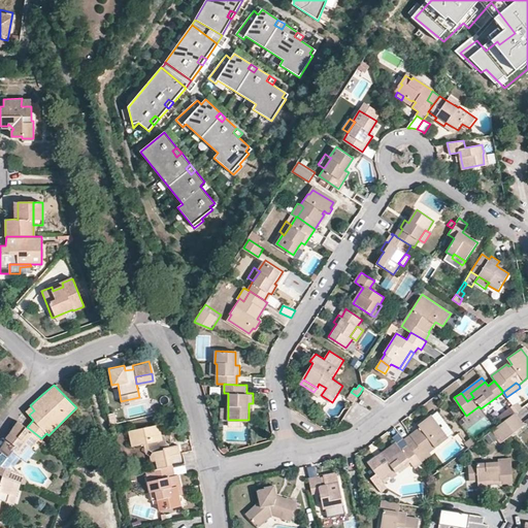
[(369,394),(364,391),(359,398),(364,401),(369,394)]
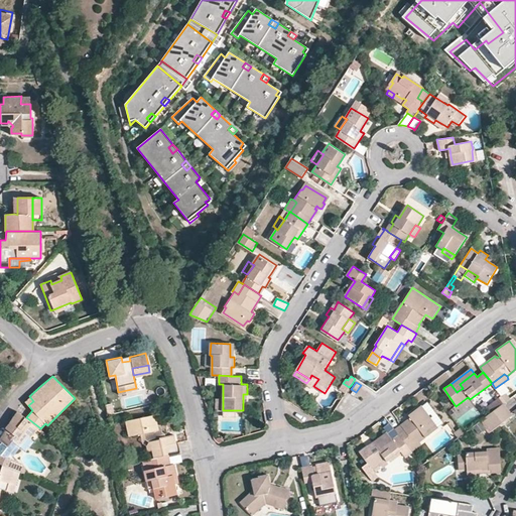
[(506,393),(502,397),(505,402),(510,399),(506,393)]
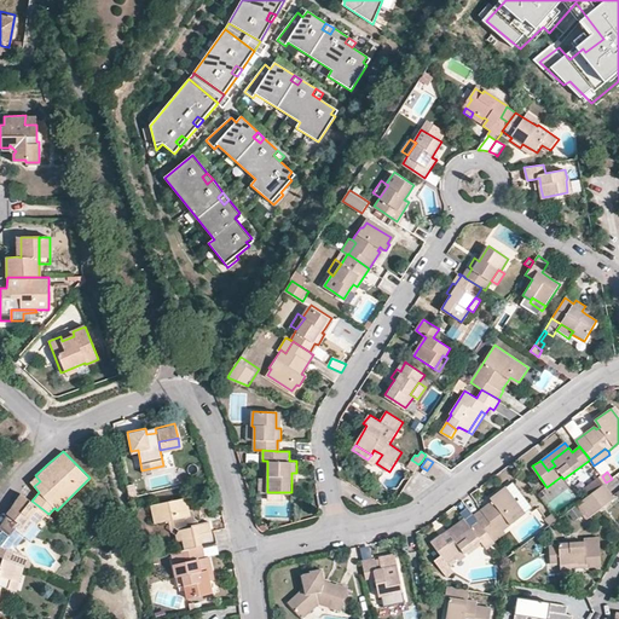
[(40,481),(35,475),(29,482),(34,486),(40,481)]
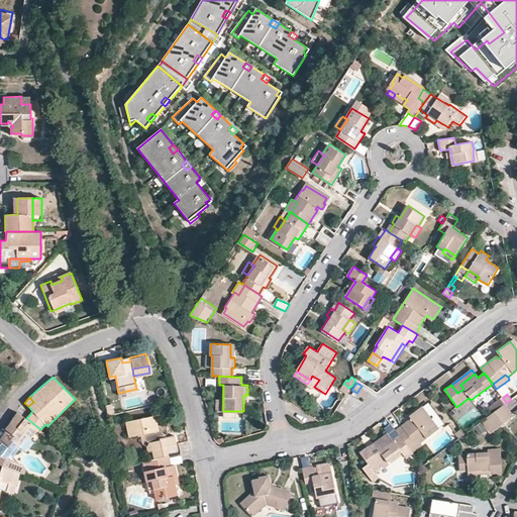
[(505,405),(506,403),(503,398),(490,407),(491,408),(494,412),(505,405)]
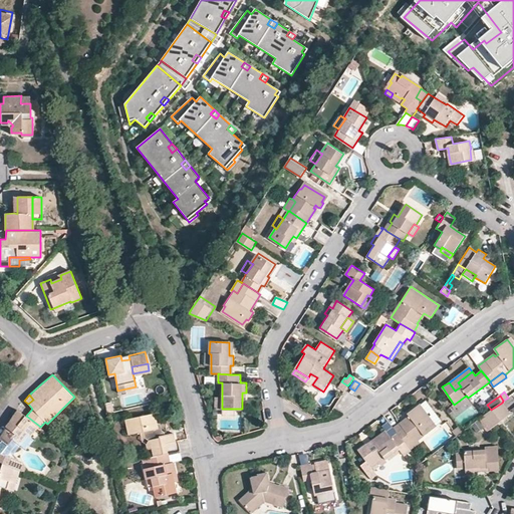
[(510,415),(502,403),(491,410),(482,418),(481,418),(490,430),(510,415)]
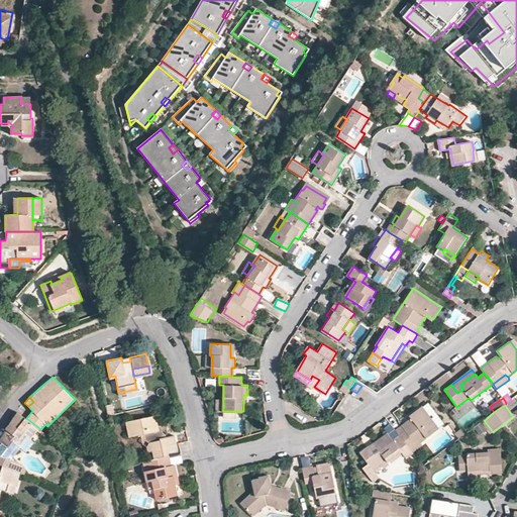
[(408,415),(410,419),(396,429),(399,435),(408,445),(417,439),(419,442),(438,428),(420,406),(408,415)]
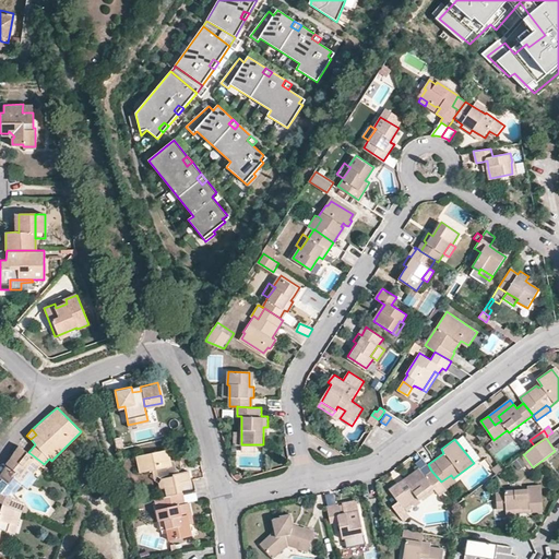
[(20,443),(11,455),(7,462),(0,474),(11,484),(18,477),(22,482),(23,482),(32,471),(35,473),(43,463),(28,452),(20,443)]
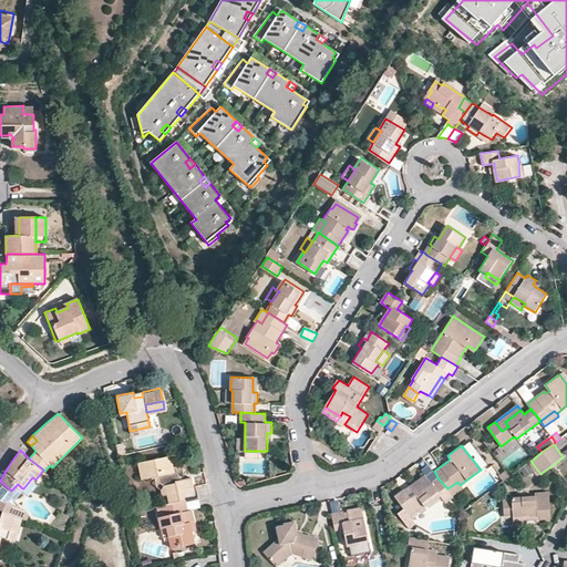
[(145,476),(155,475),(158,475),(160,481),(166,484),(171,502),(185,498),(183,487),(194,485),(192,475),(183,477),(182,475),(181,473),(178,471),(177,466),(173,464),(171,454),(142,460),(145,476)]
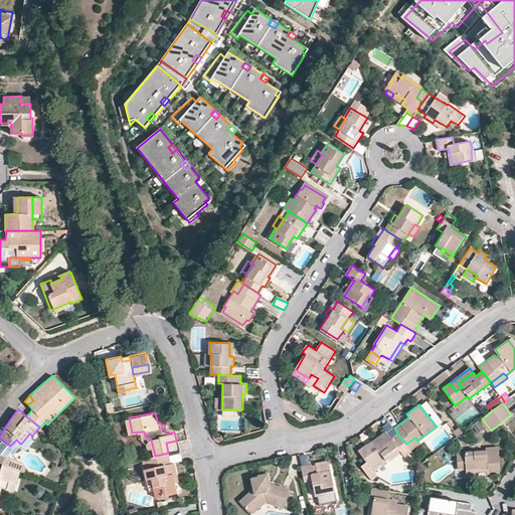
[(489,433),(491,431),(482,418),(481,420),(489,433)]
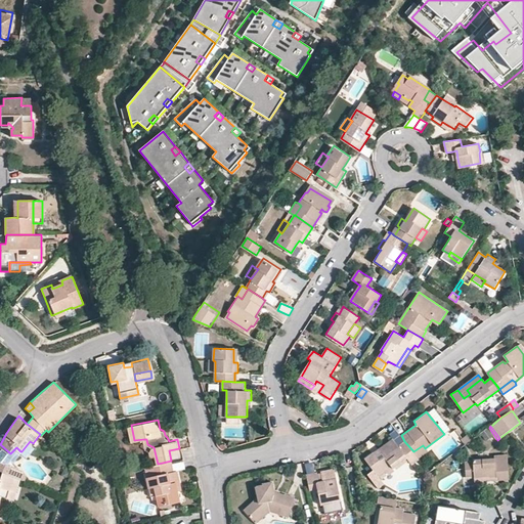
[(468,436),(463,439),(467,444),(471,440),(468,436)]
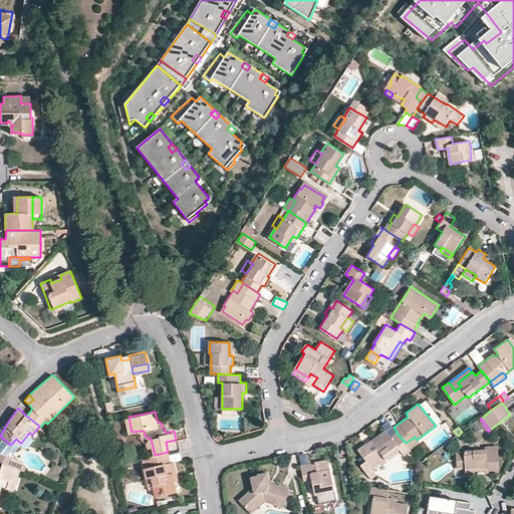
[(143,441),(148,444),(150,456),(155,455),(151,439),(145,436),(144,431),(141,431),(143,441)]
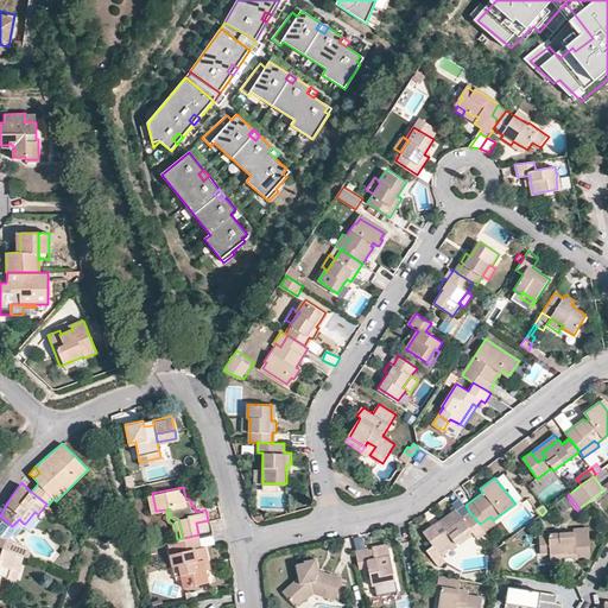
[(438,521),(442,526),(451,519),(455,524),(461,519),(453,510),(438,521)]
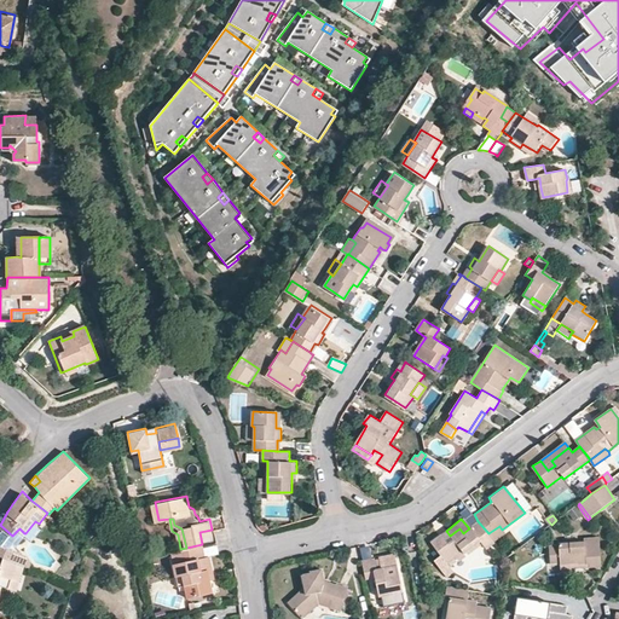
[(41,526),(39,524),(35,521),(25,533),(32,538),(41,526)]
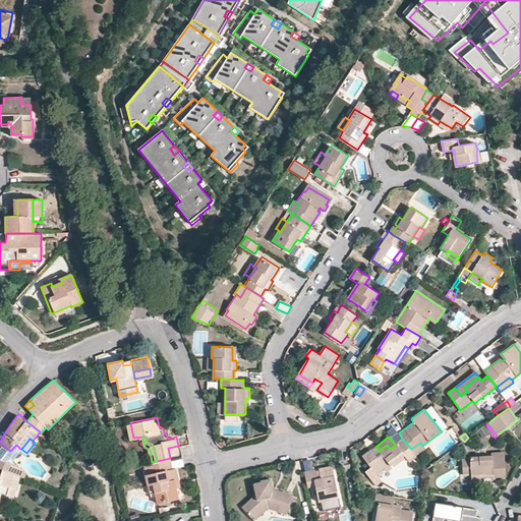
[(379,451),(381,454),(374,458),(369,450),(361,456),(375,475),(383,469),(384,470),(403,456),(408,461),(416,456),(415,454),(411,449),(402,439),(395,445),(390,449),(387,445),(379,451)]
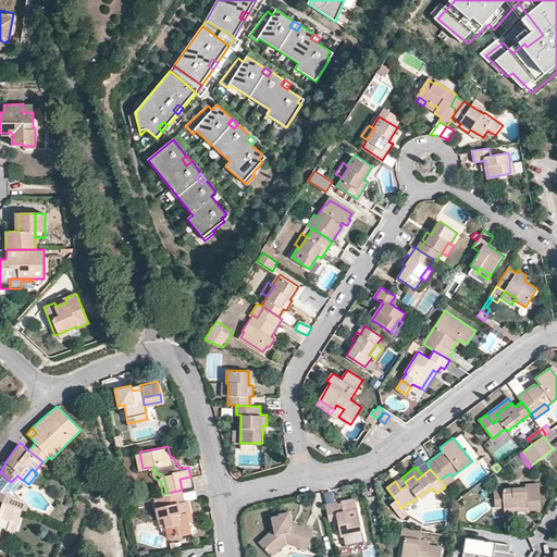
[(0,477),(12,487),(15,489),(21,487),(23,483),(22,480),(17,475),(11,482),(0,472),(0,477)]
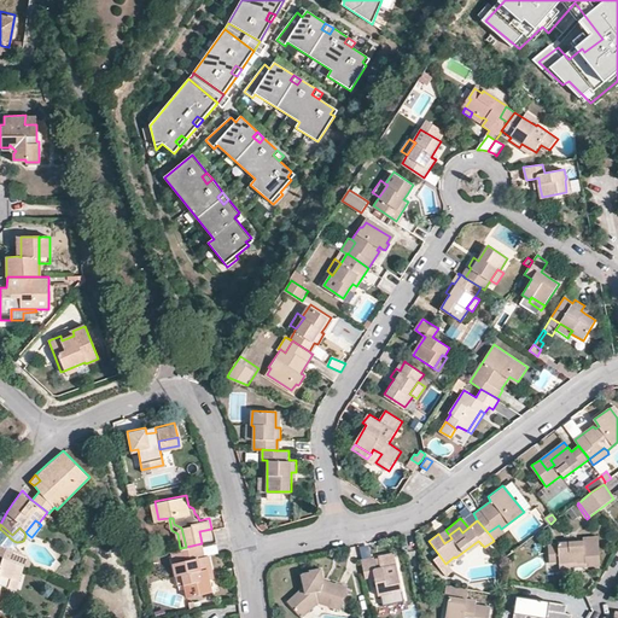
[(501,529),(499,525),(488,532),(493,538),(502,531),(501,529)]
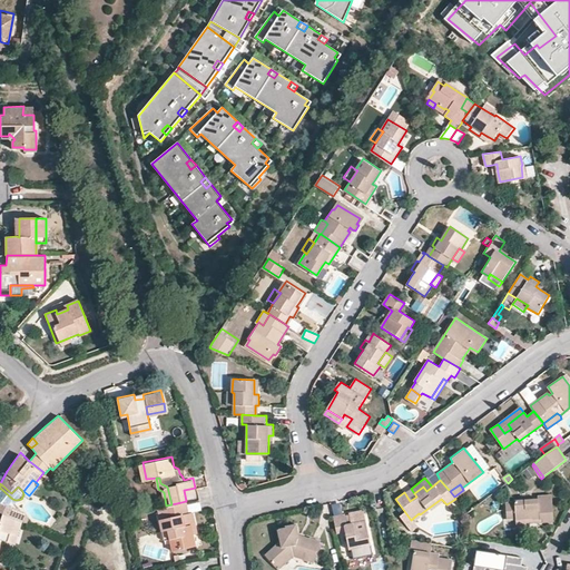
[(0,500),(8,504),(12,499),(0,488),(0,500)]
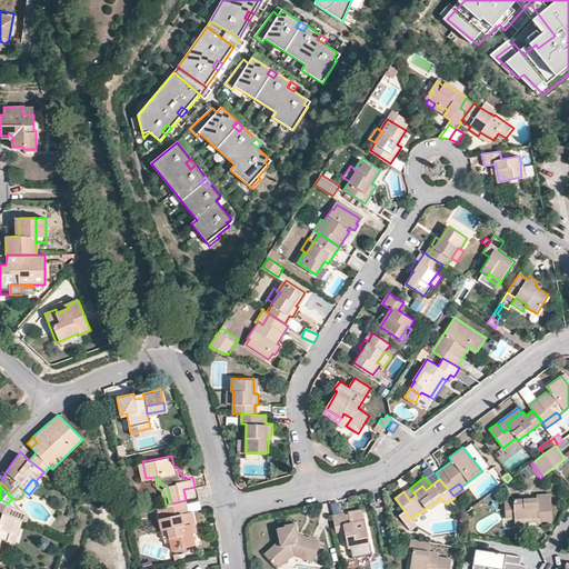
[(553,520),(552,492),(536,493),(536,497),(513,498),(513,502),(505,502),(506,517),(516,517),(523,516),(526,518),(542,517),(542,520),(553,520)]
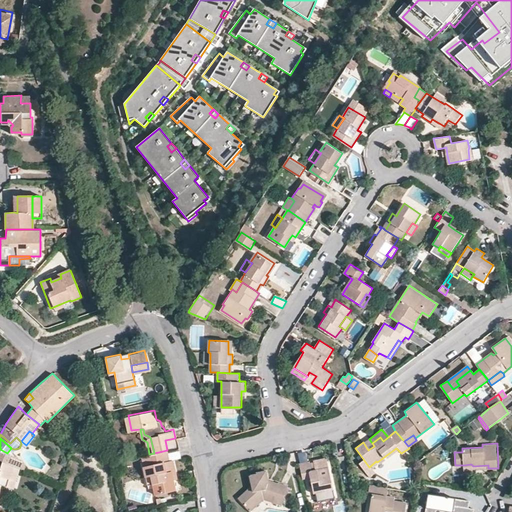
[(143,465),(145,475),(150,474),(152,482),(154,493),(175,489),(173,479),(171,471),(175,470),(172,459),(169,459),(167,450),(154,453),(149,454),(147,454),(148,464),(145,464),(143,465)]
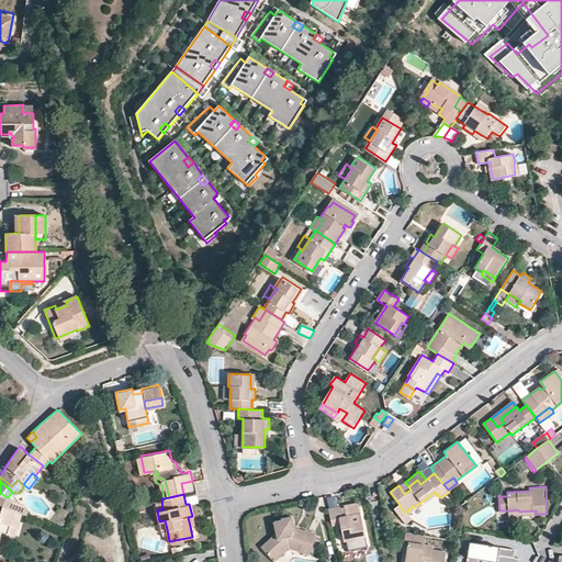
[(25,504),(8,497),(2,504),(21,512),(22,512),(25,504)]
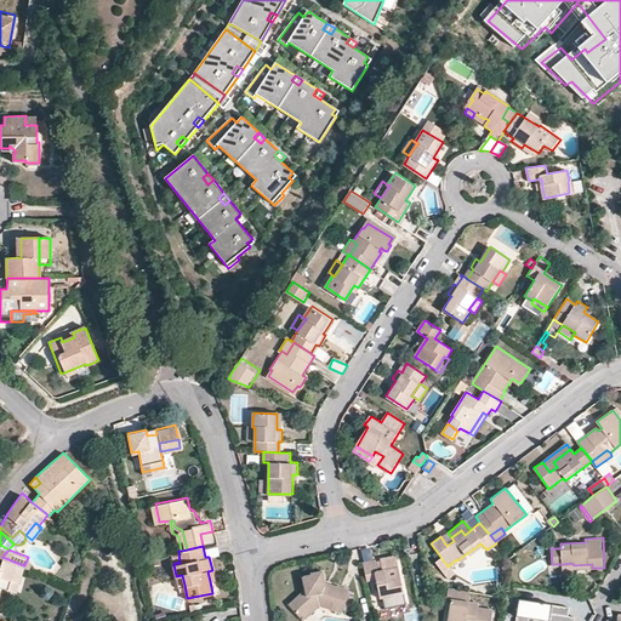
[(0,585),(1,586),(9,588),(11,579),(18,581),(23,565),(3,557),(0,565),(0,585)]
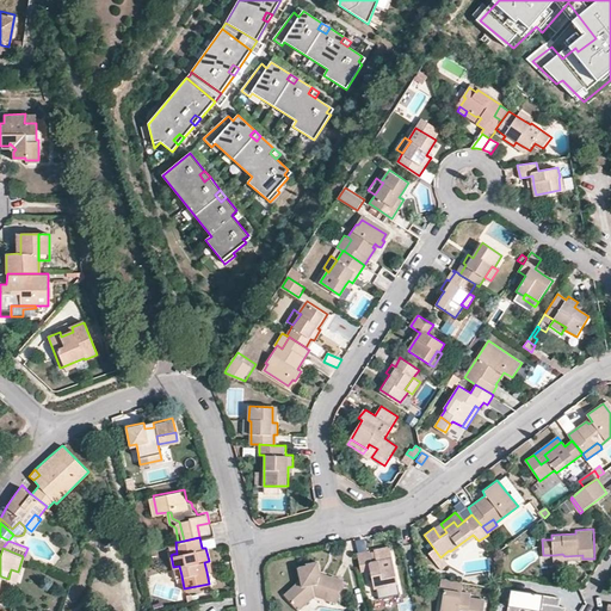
[(360,572),(371,569),(375,587),(383,585),(383,584),(396,580),(390,557),(382,559),(372,561),(371,557),(371,556),(370,550),(357,553),(360,572)]
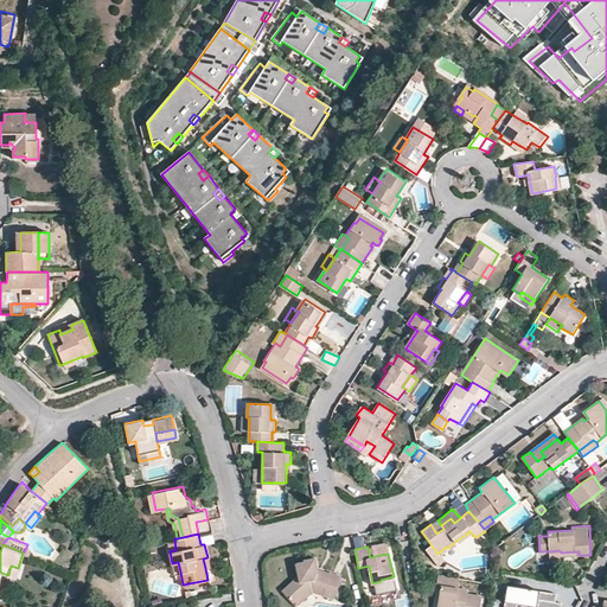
[(306,561),(298,563),(300,577),(298,577),(283,590),(294,601),(304,593),(305,594),(314,586),(325,589),(324,592),(336,596),(344,573),(333,569),(332,574),(319,569),(317,557),(305,560),(306,561)]
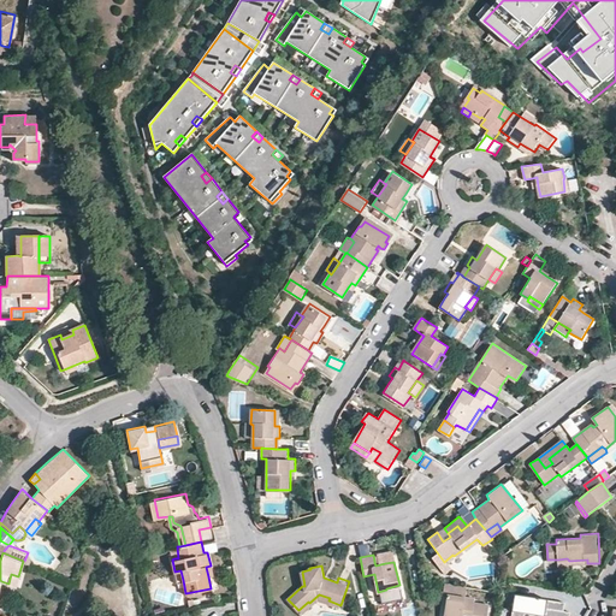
[(18,576),(11,574),(9,584),(16,585),(18,576)]
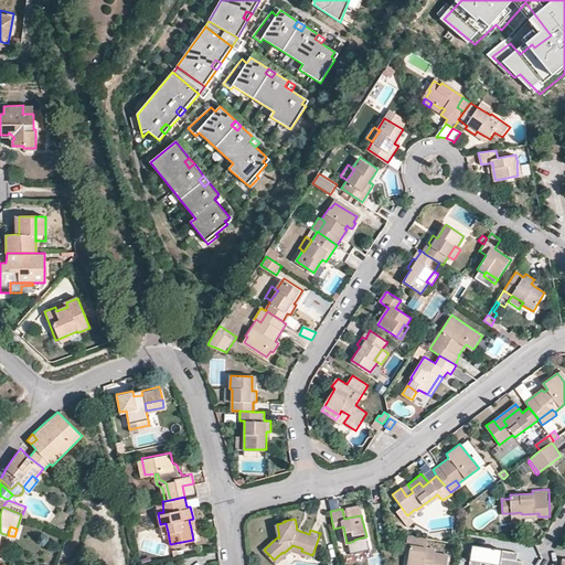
[(407,564),(424,564),(426,564),(448,564),(450,555),(435,553),(436,550),(428,548),(429,540),(408,535),(406,545),(411,546),(407,564)]
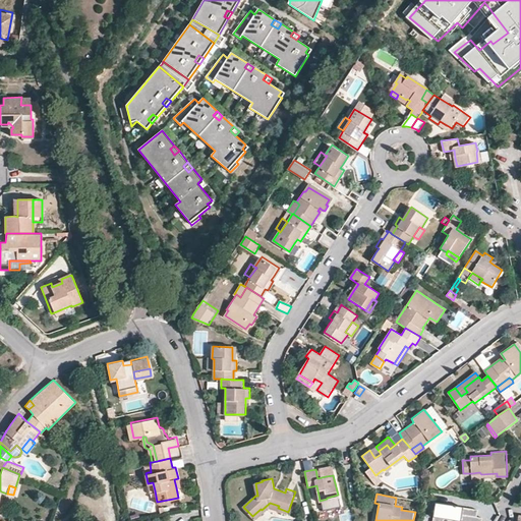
[(272,506),(270,503),(262,510),(264,513),(272,506)]
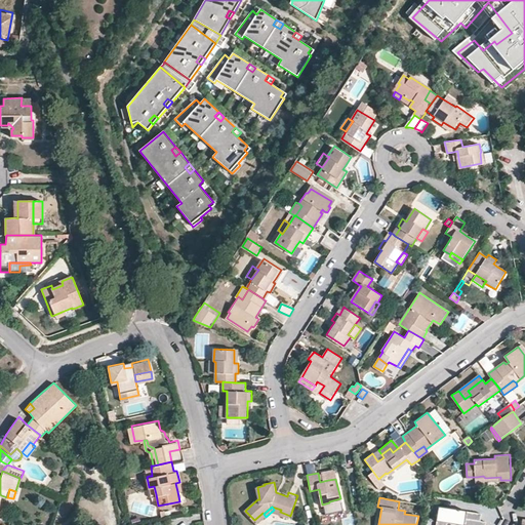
[(481,512),(439,507),(435,524),(443,524),(444,519),(462,521),(461,524),(485,524),(486,520),(480,520),(481,512)]
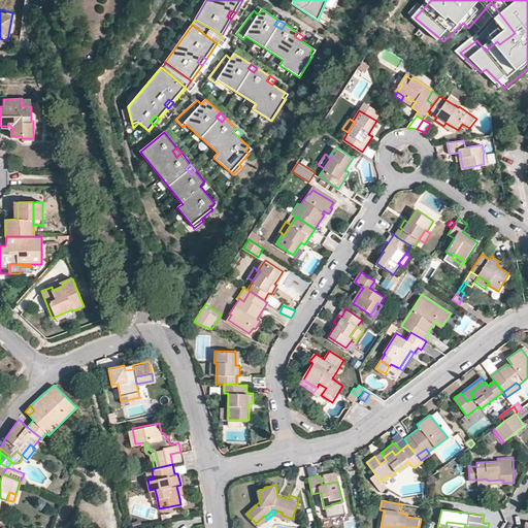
[(265,517),(264,516),(256,523),(260,526),(267,520),(265,517)]
